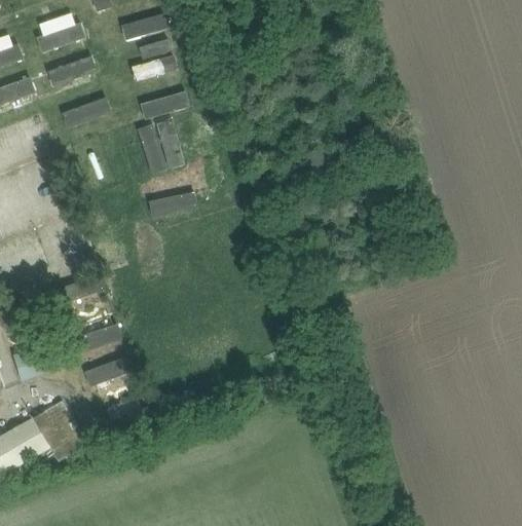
[(90,0),(96,11),(112,5),(109,0),(90,0)]
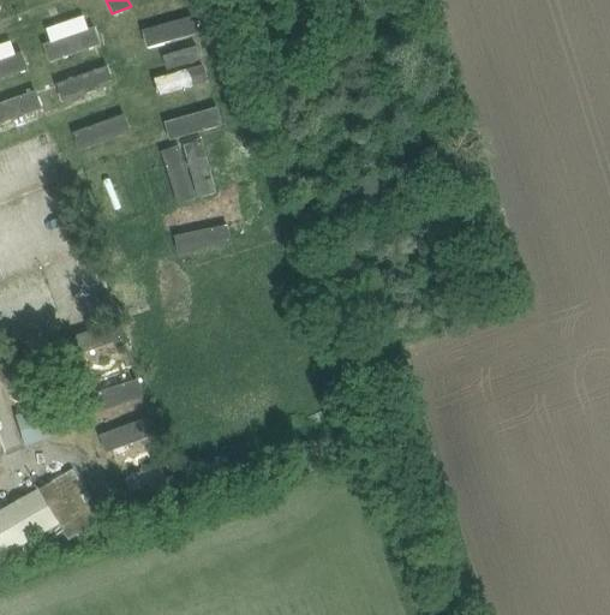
[(75,49),(70,36),(88,30),(83,13),(39,30),(49,59),(75,49)]
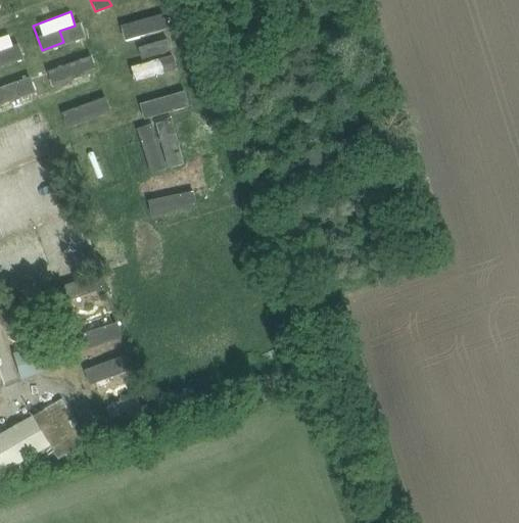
[(122,40),(168,28),(162,11),(118,24),(122,40)]
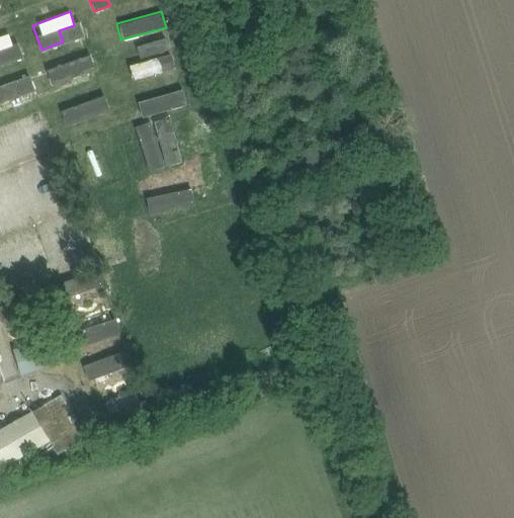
[(0,65),(19,58),(10,31),(0,35),(0,65)]
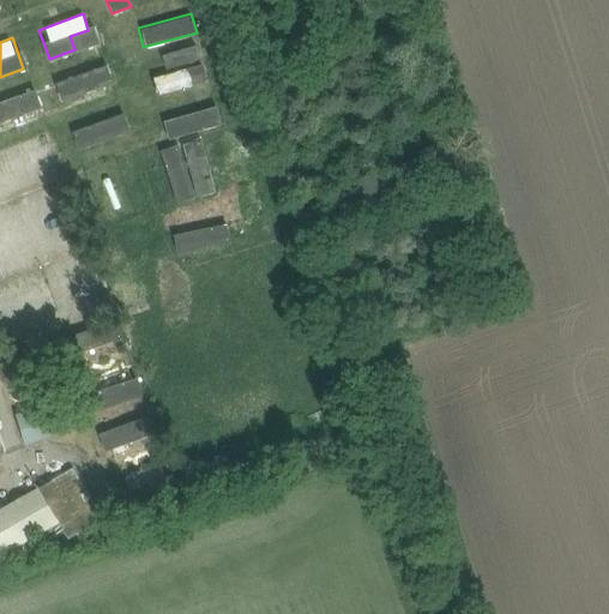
[(162,74),(154,76),(156,90),(204,82),(198,44),(158,52),(162,74)]
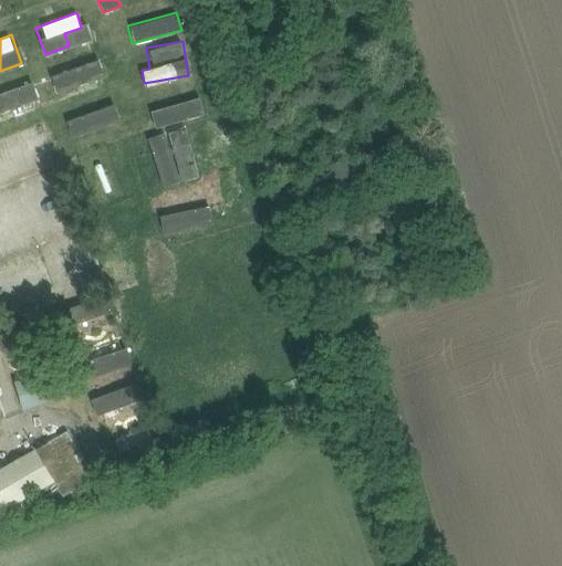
[(55,93),(103,75),(96,59),(50,76),(55,93)]
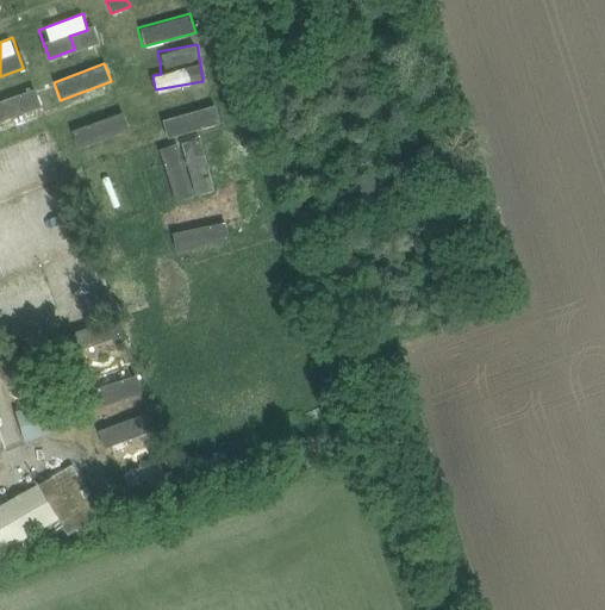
[(0,122),(39,107),(32,87),(0,99),(0,122)]
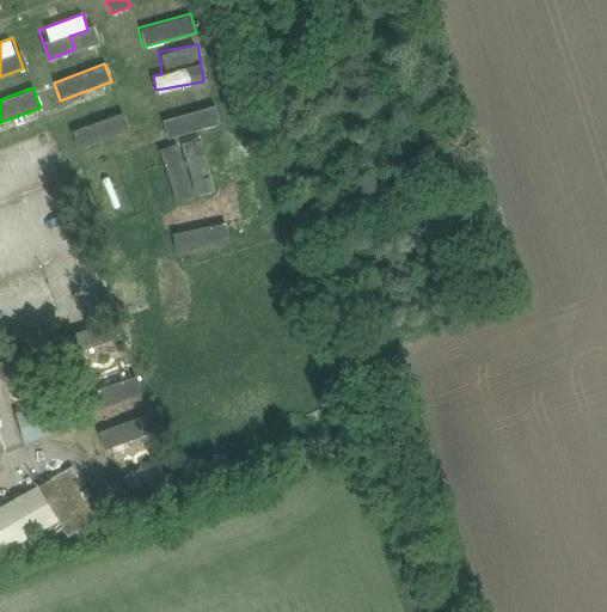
[(160,122),(166,140),(221,121),(215,103),(160,122)]
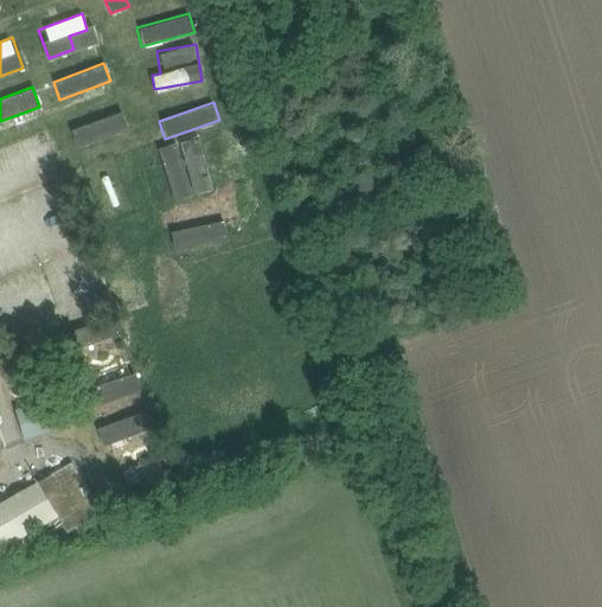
[(76,148),(129,129),(122,112),(69,131),(76,148)]
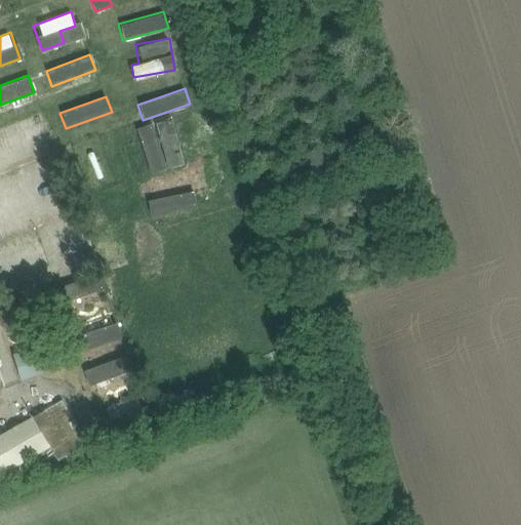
[(170,117),(134,127),(151,179),(141,184),(151,218),(197,204),(170,117)]
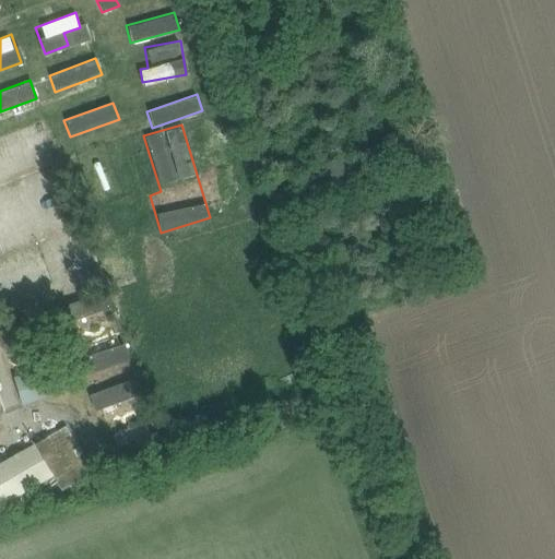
[(75,331),(108,322),(101,295),(68,304),(75,331)]
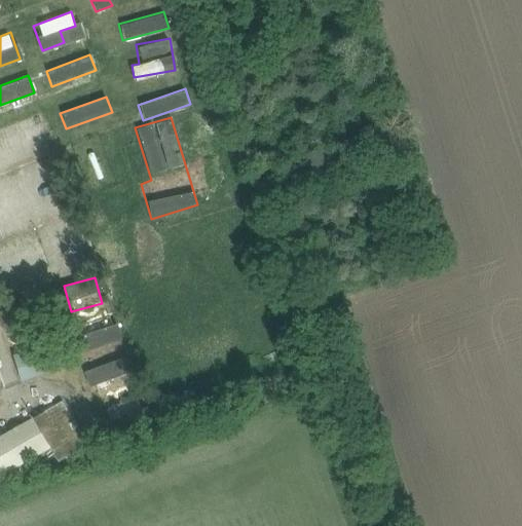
[(9,309),(0,311),(0,328),(12,327),(9,309)]
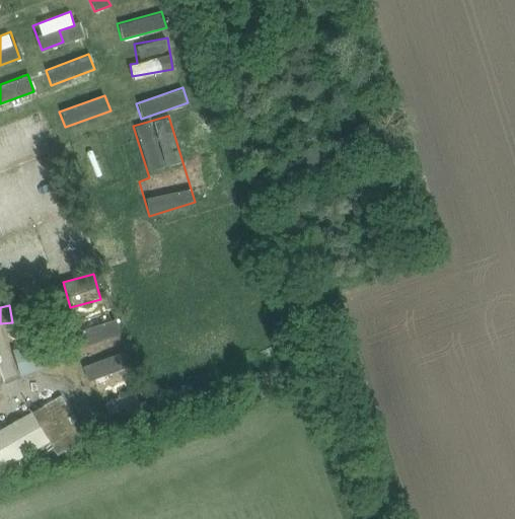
[(80,350),(119,335),(107,307),(69,322),(80,350)]
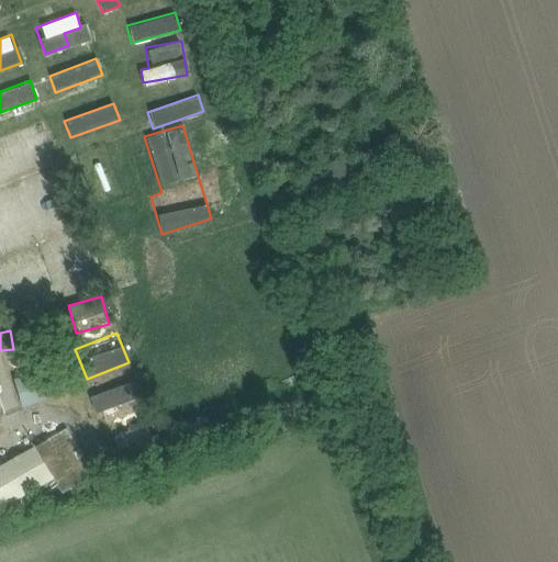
[(20,406),(55,397),(48,370),(12,379),(20,406)]
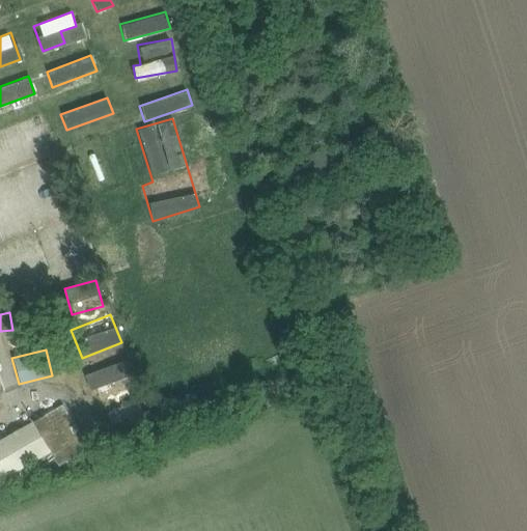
[(95,387),(100,399),(135,387),(126,359),(84,374),(89,389),(95,387)]
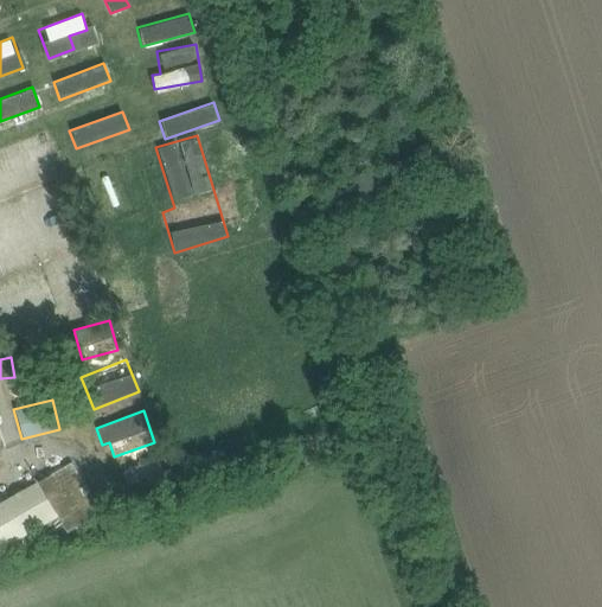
[(158,458),(121,472),(127,486),(162,472),(158,458)]
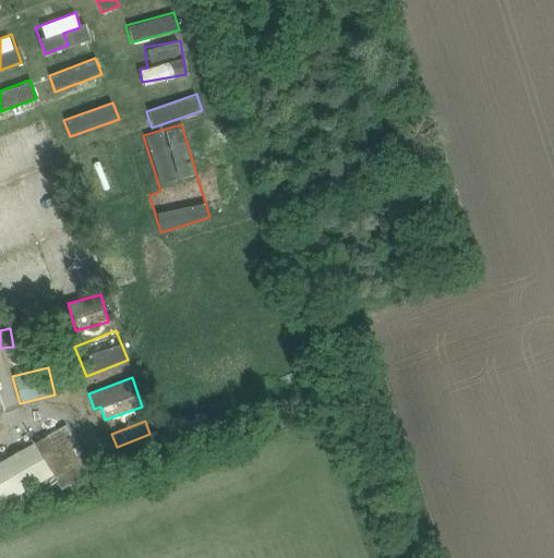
[(89,472),(63,426),(0,463),(0,506),(5,504),(9,509),(32,495),(28,489),(50,476),(59,490),(89,472)]
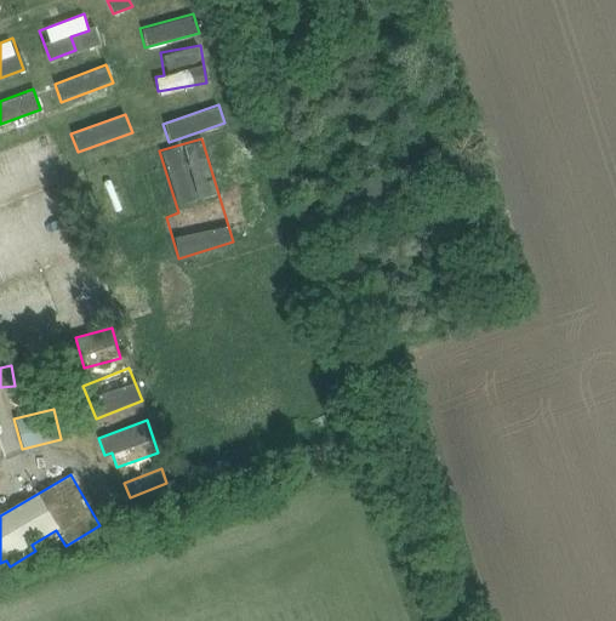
All buildings are outlined.
